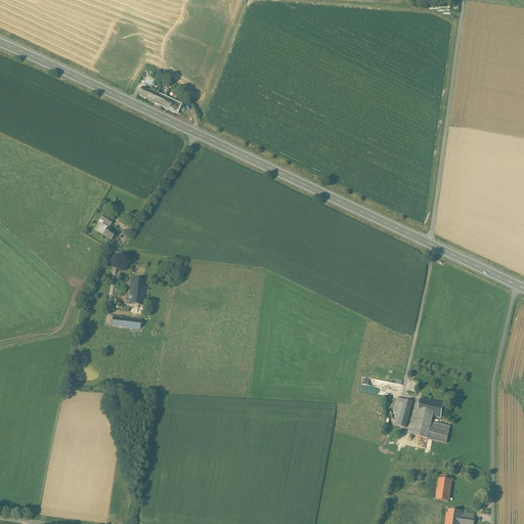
[(170,100),(160,96),(161,95),(158,94),(158,95),(153,93),(153,92),(147,89),(147,91),(142,88),(138,96),(177,114),(178,111),(180,112),(183,106),(175,102),(176,101),(171,99),(170,100)]
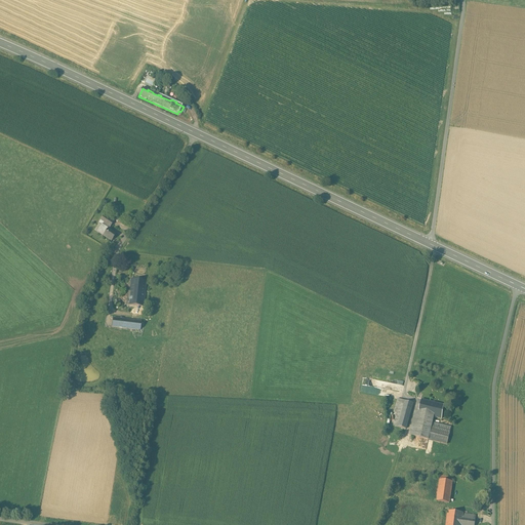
[(116,235),(103,227),(98,234),(112,242),(116,235)]
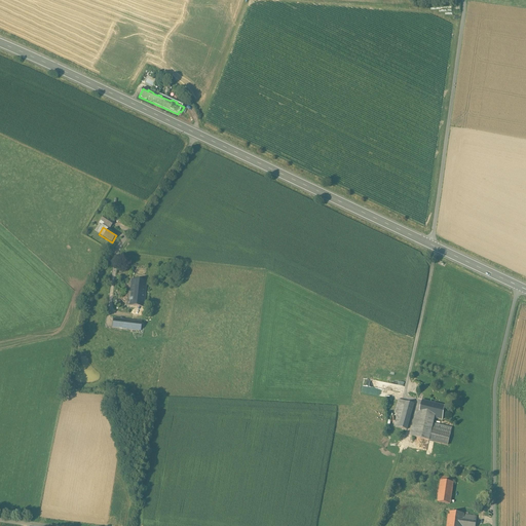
[(146,282),(133,280),(132,293),(145,294),(146,282)]
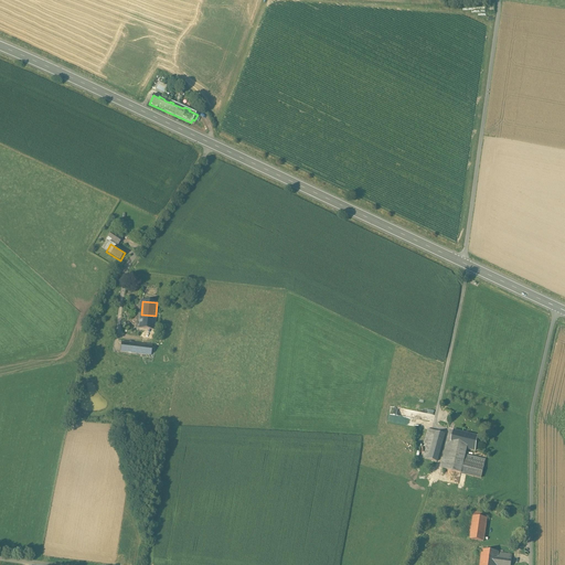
[(156,316),(141,315),(140,318),(139,328),(153,330),(156,316)]
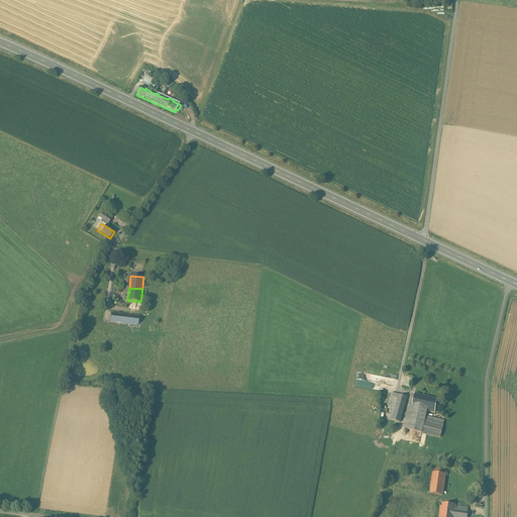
[(142,318),(109,313),(108,321),(141,326),(142,318)]
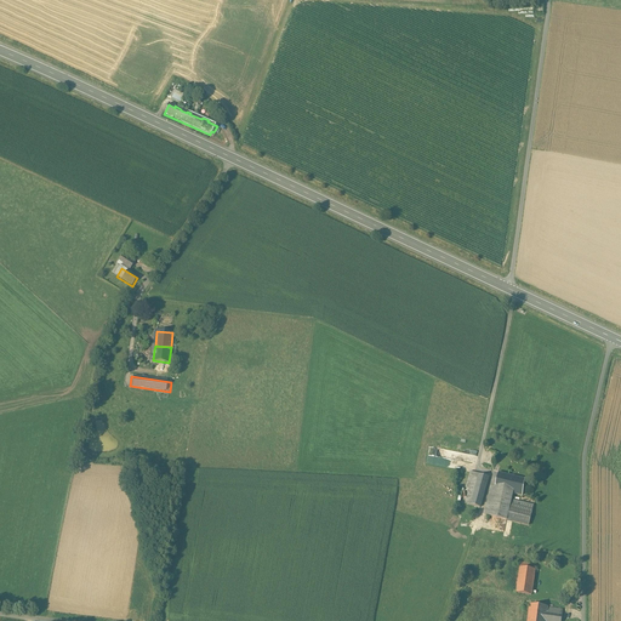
[(427,456),(469,462),(471,454),(428,448),(427,456)]
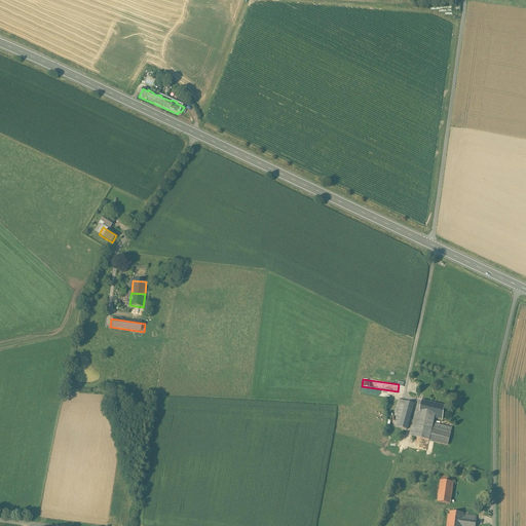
[(445,406),(422,401),(419,414),(434,418),(443,420),(445,406)]
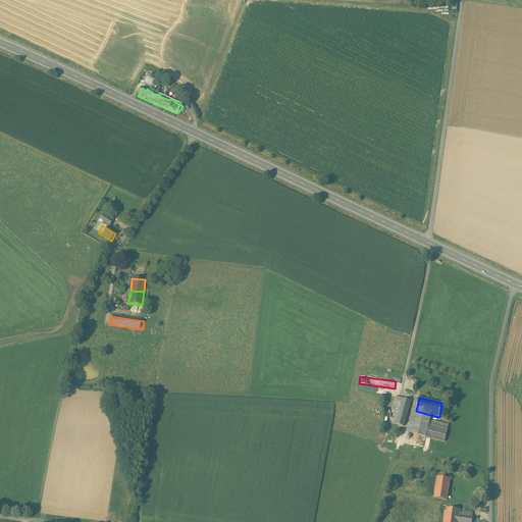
[(399,405),(394,424),(404,426),(411,401),(403,399),(401,405),(399,405)]
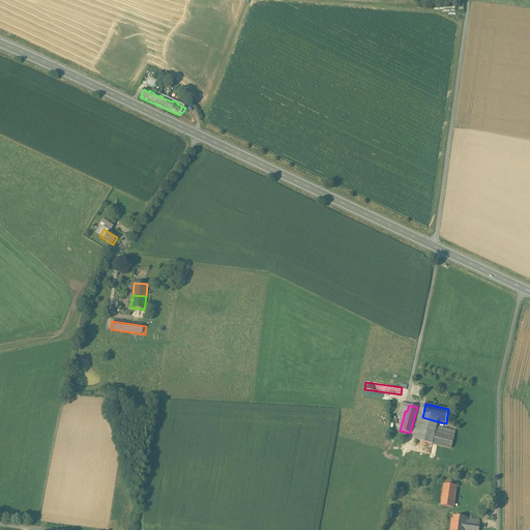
[(437,421),(422,417),(420,425),(436,430),(436,428),(437,421)]
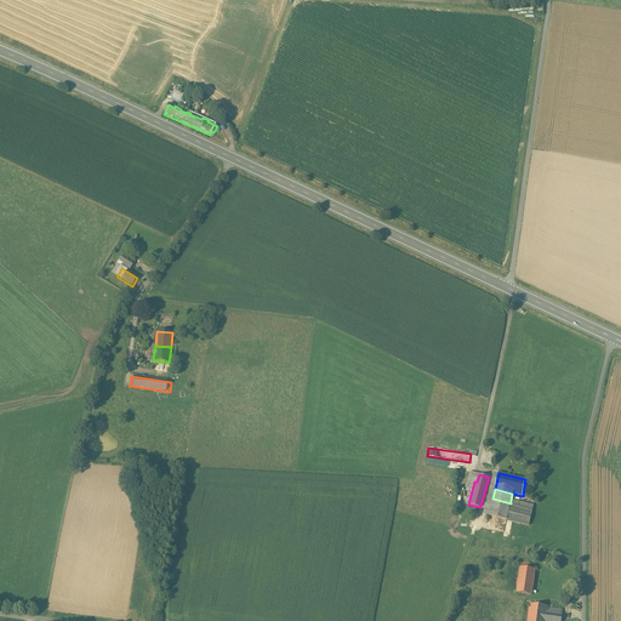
[(511,503),(493,499),(490,511),(508,514),(511,503)]
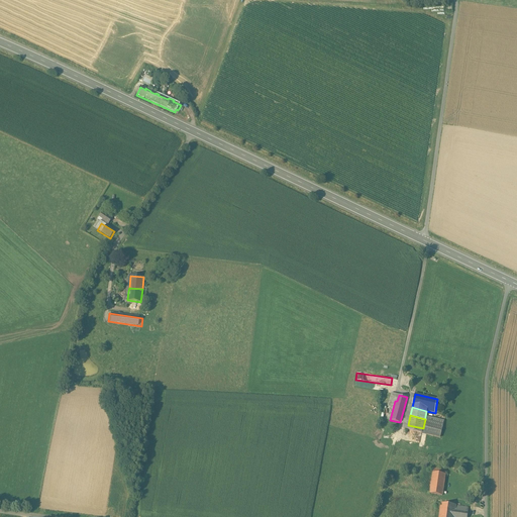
[(443,421),(425,417),(425,419),(423,428),(422,433),(440,437),(443,421)]
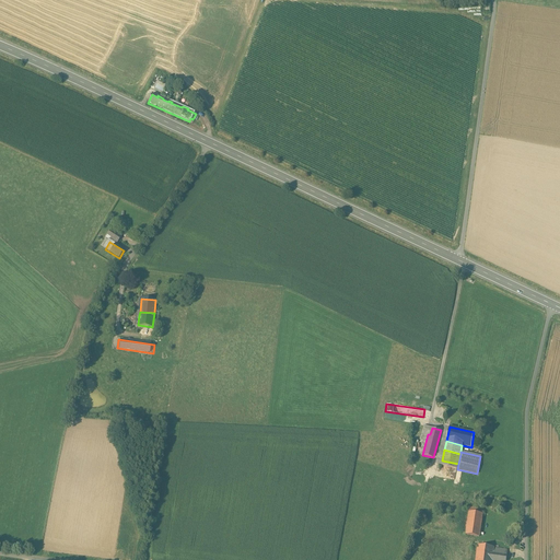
[(458,464),(442,461),(441,465),(457,469),(458,464)]
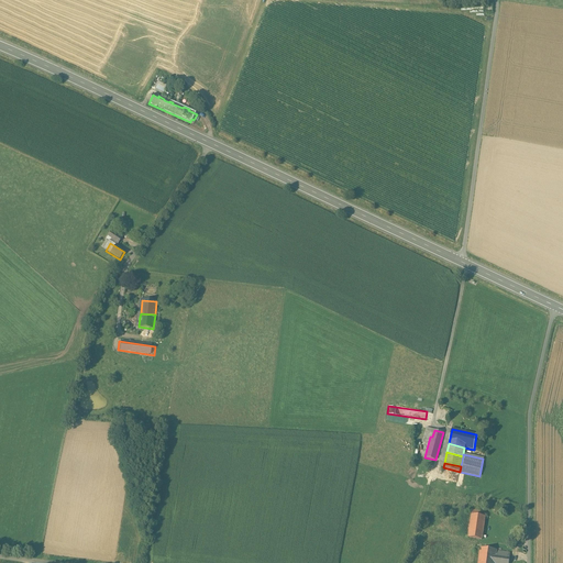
[(485,512),(473,510),(468,538),(481,539),(485,512)]
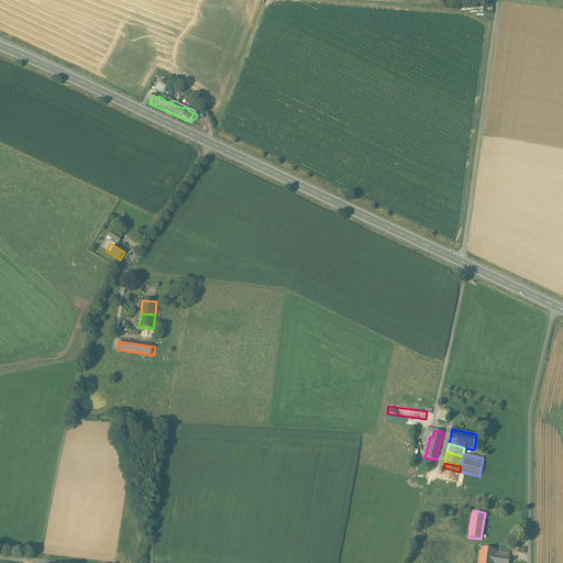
[(497,550),(481,548),(478,561),(490,562),(508,562),(510,552),(496,551),(497,550)]
